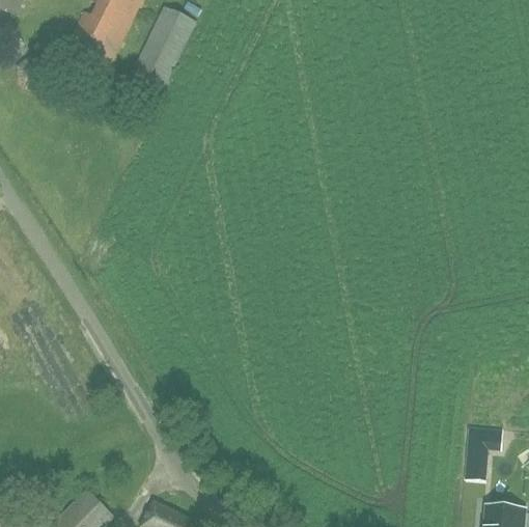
[(0,0),(0,4),(17,11),(21,0),(0,0)]
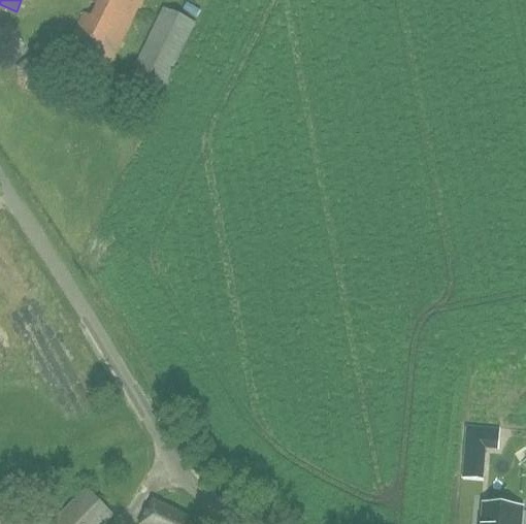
[(108,68),(141,0),(98,0),(92,11),(85,7),(65,46),(108,68)]
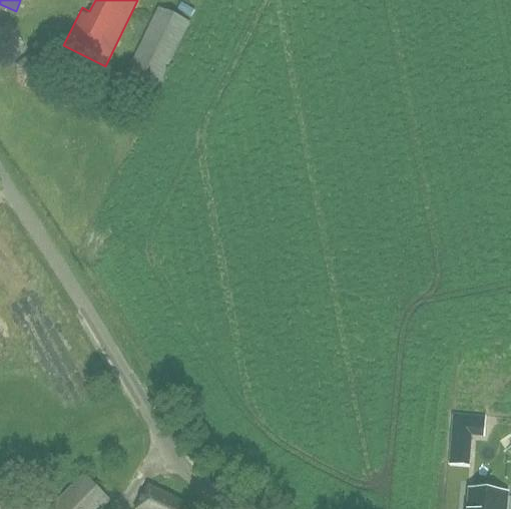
[(154,94),(190,19),(159,4),(126,74),(138,80),(136,86),(154,94)]
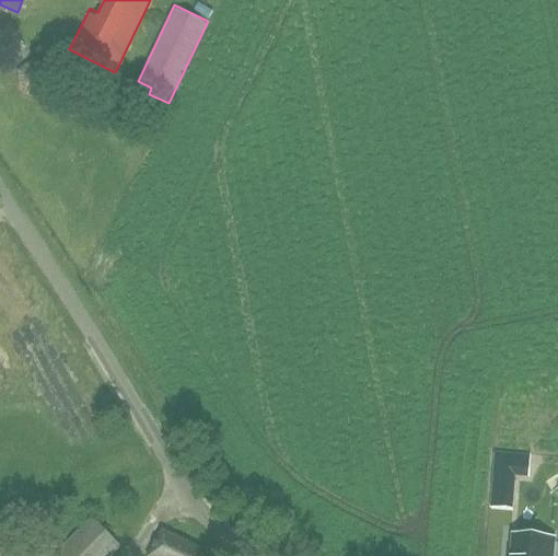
[(108,555),(121,543),(92,513),(50,555),(108,555)]
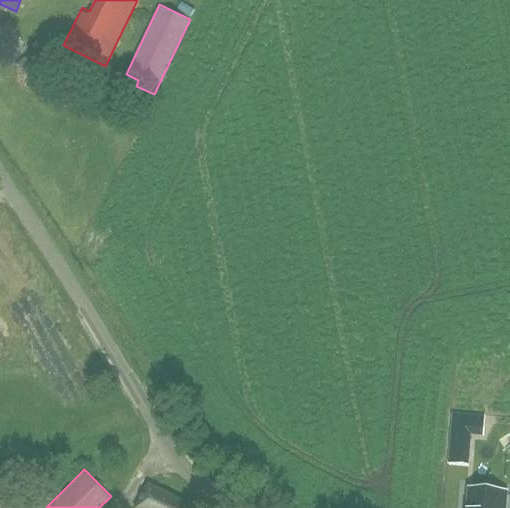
[(188,507),(183,498),(150,481),(136,507),(188,507)]
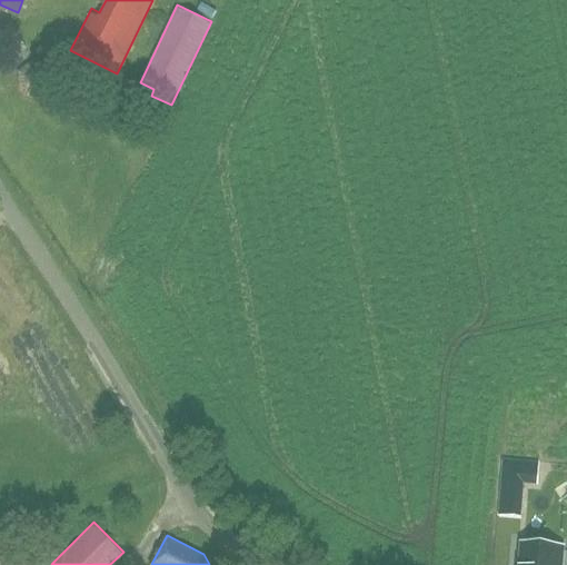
[(541,542),(524,541),(523,555),(520,564),(561,564),(564,544),(541,542)]
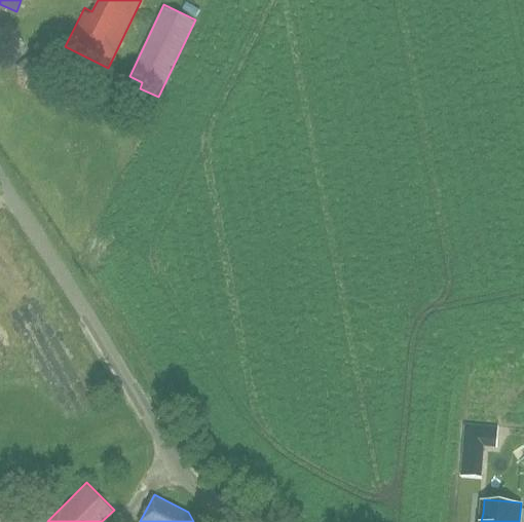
[(0,521),(9,521),(6,510),(0,511),(0,521)]
